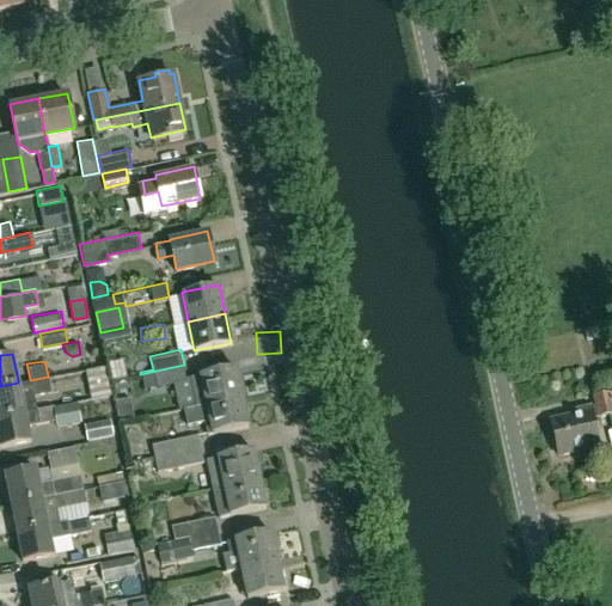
[(184,365),(140,374),(142,386),(187,378),(184,365)]
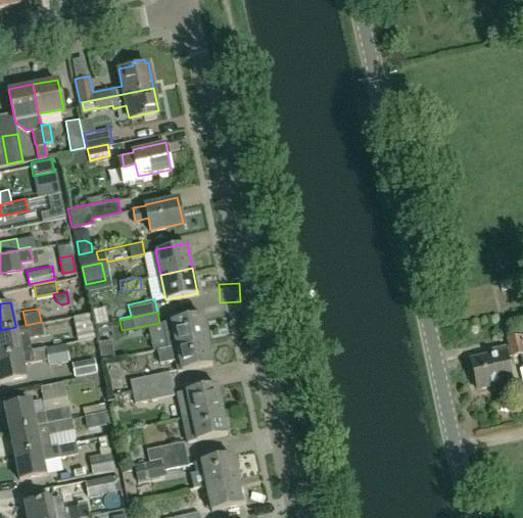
[(168,345),(206,338),(201,313),(162,321),(168,345)]
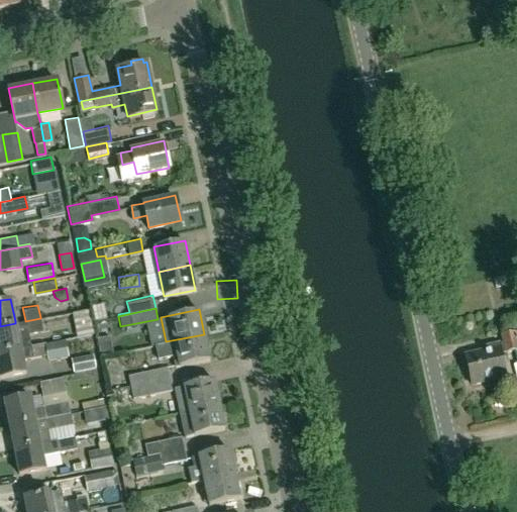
[(93,332),(90,316),(73,319),(76,335),(93,332)]
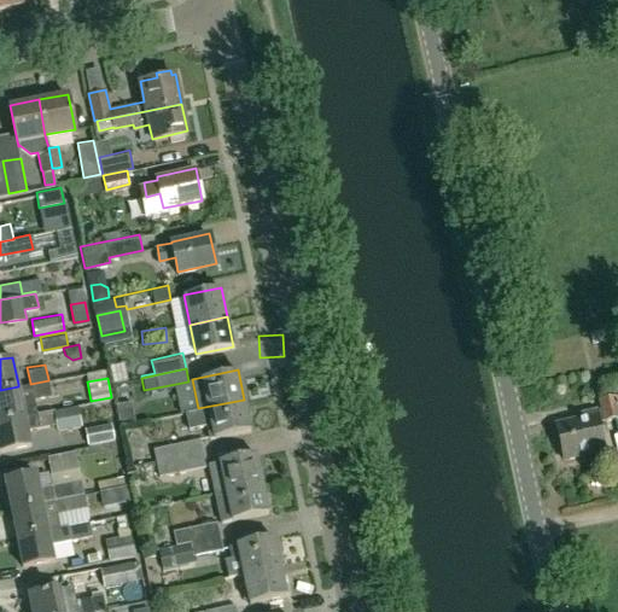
[(51,394),(48,380),(30,384),(18,386),(0,390),(0,419),(24,414),(38,412),(34,397),(51,394)]
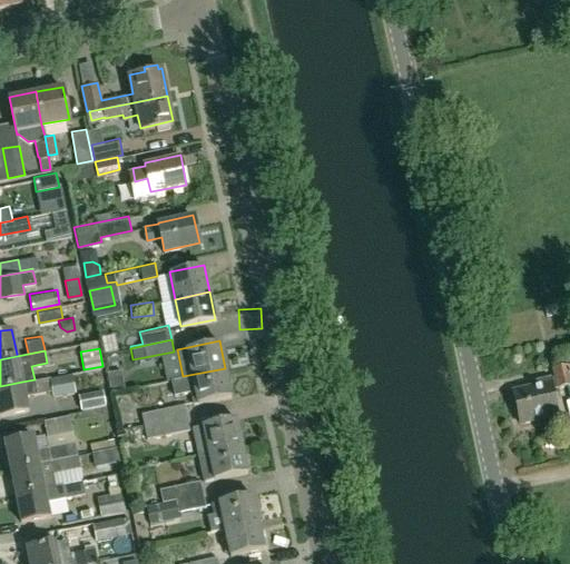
[(568,363),(552,366),(554,375),(538,378),(539,383),(512,388),(520,422),(558,413),(552,387),(567,384),(569,396),(569,365),(569,366),(568,363)]
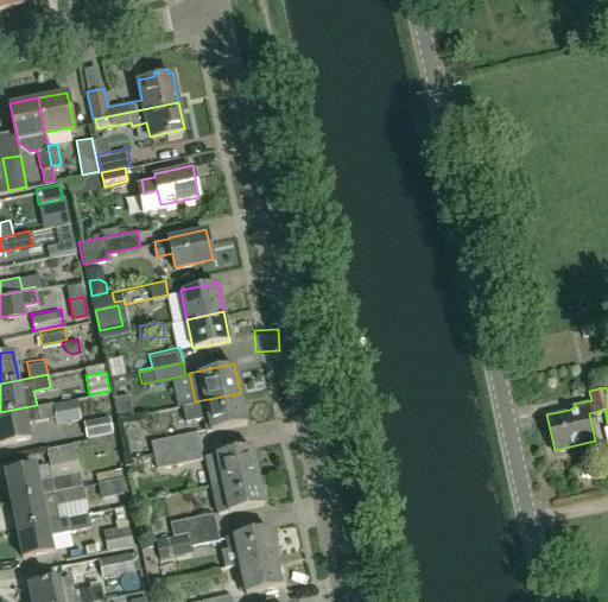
[(240,393),(195,401),(195,403),(183,405),(185,420),(203,417),(206,430),(247,422),(240,393)]
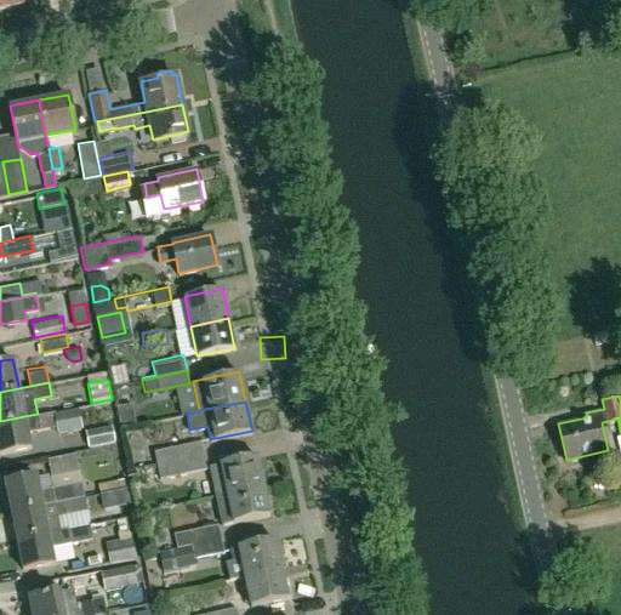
[(24,416),(0,421),(0,451),(30,445),(27,431),(56,425),(57,431),(83,426),(78,405),(53,410),(38,414),(24,416)]
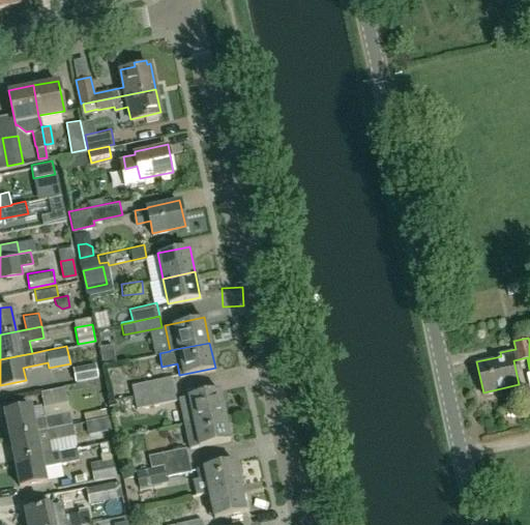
[(75,379),(98,375),(95,360),(71,365),(75,379)]
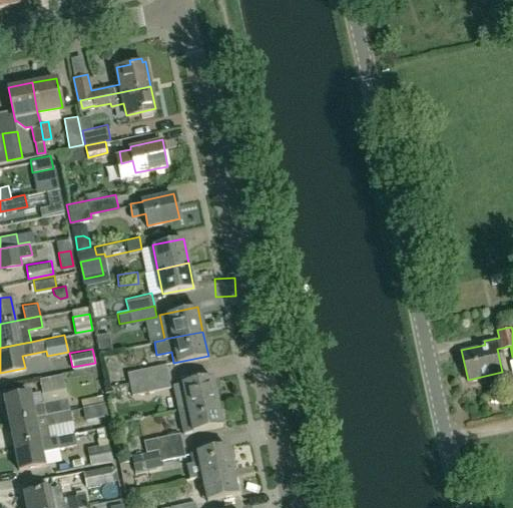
[(128,382),(168,374),(165,362),(109,374),(111,385),(128,381),(128,382)]
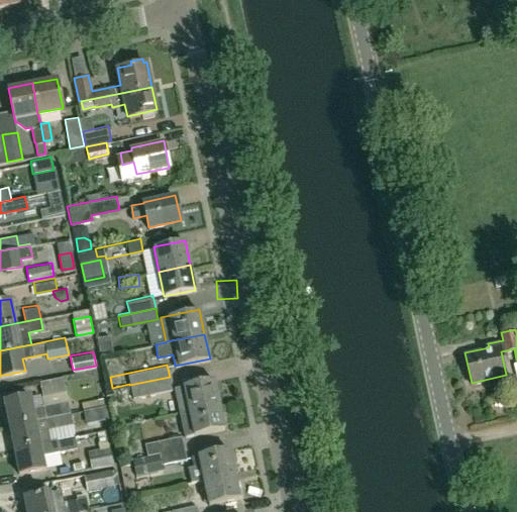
[(67,390),(63,375),(38,381),(42,396),(67,390)]
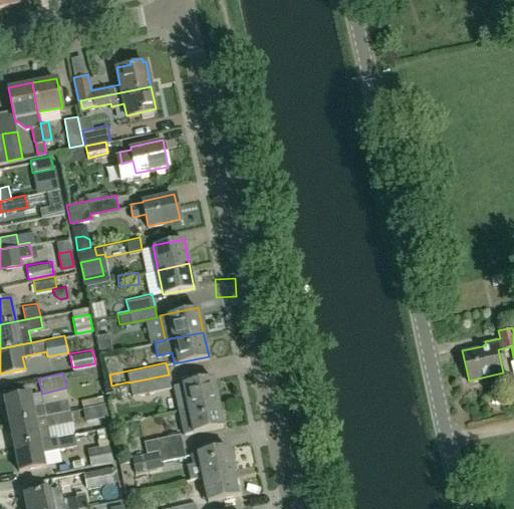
[(169,374),(129,383),(132,395),(171,386),(169,374)]
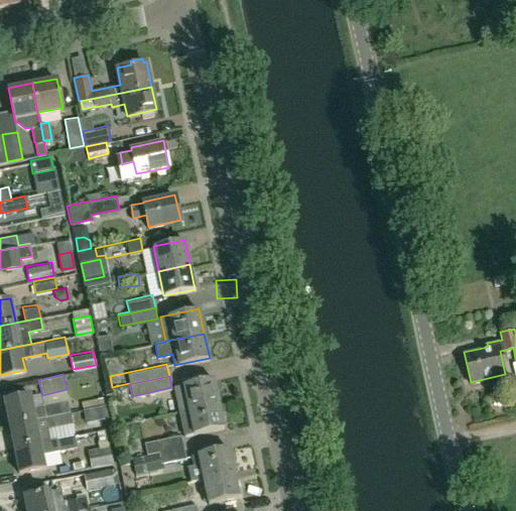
[(187,408),(219,402),(213,377),(182,384),(174,386),(177,397),(179,409),(187,408)]
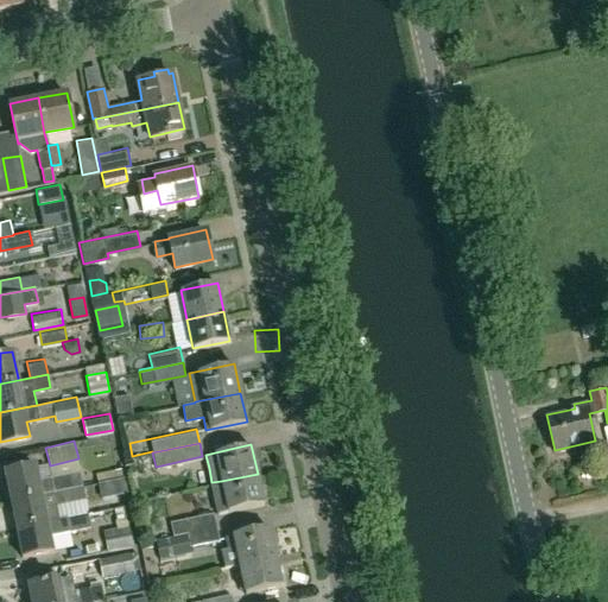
[(124,460),(125,464),(126,473),(135,470),(133,457),(124,460)]
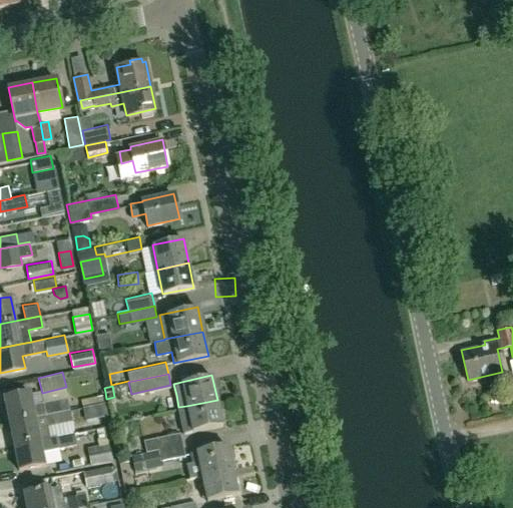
[(9,421),(69,409),(67,397),(32,404),(30,392),(4,397),(9,421)]
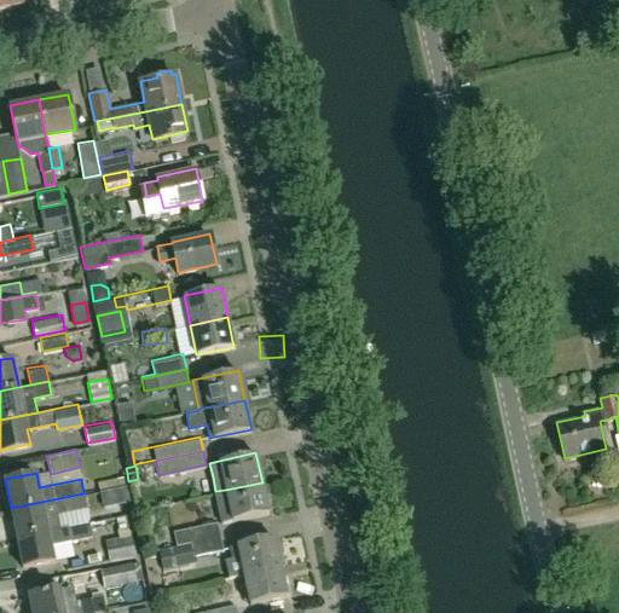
[(119,486),(128,484),(128,481),(127,473),(106,478),(109,487),(119,486)]
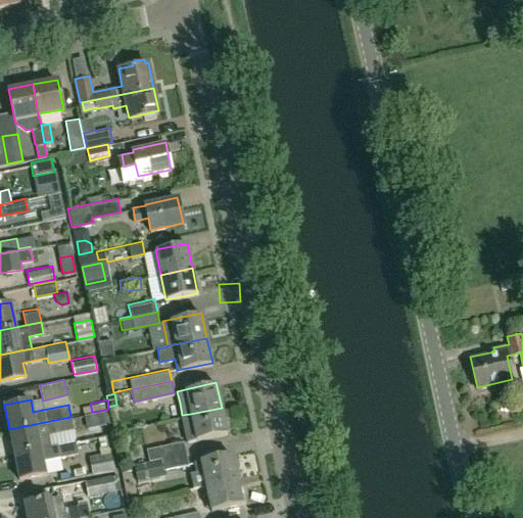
[(222,408),(190,414),(196,439),(227,433),(222,408)]
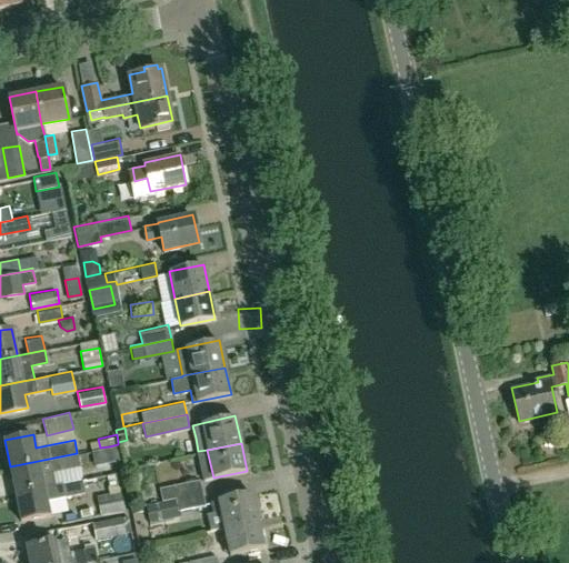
[(118,444),(109,446),(110,455),(120,453),(118,444)]
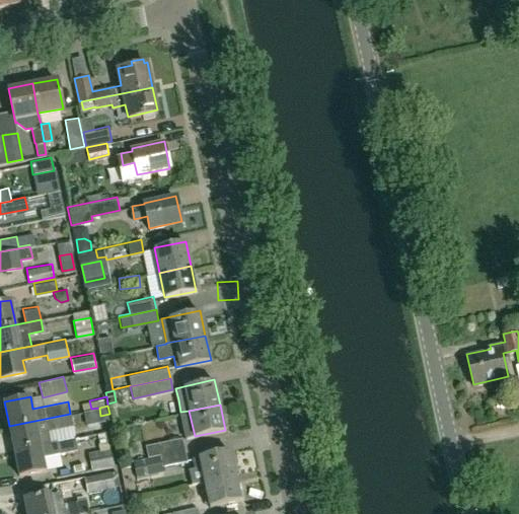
[(70,414),(9,426),(13,449),(51,442),(49,430),(72,425),(70,414)]
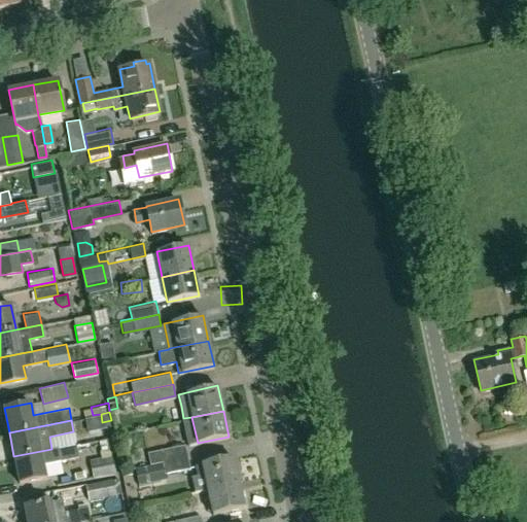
[(107,438),(98,440),(100,450),(110,448),(107,438)]
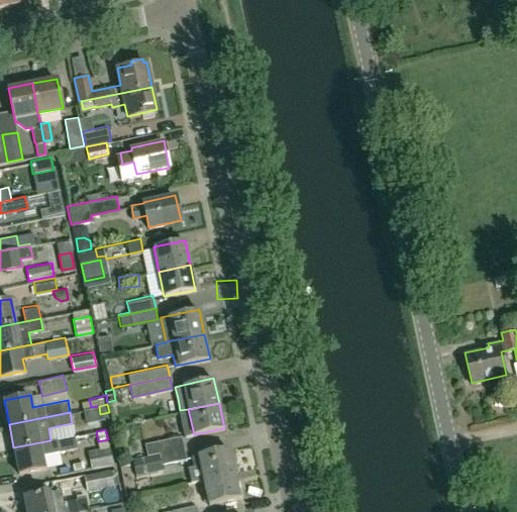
[(160,451),(184,446),(182,433),(144,441),(146,453),(146,454),(160,451)]
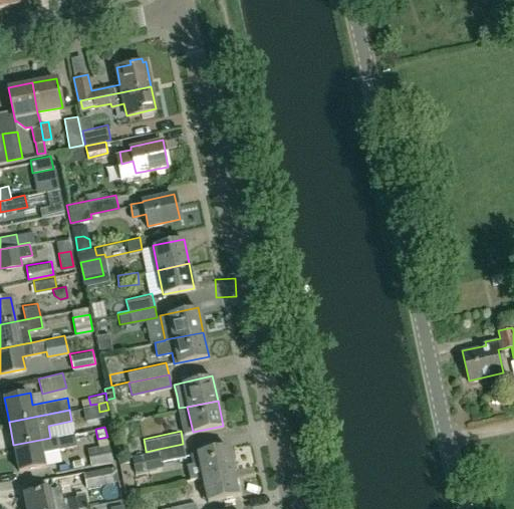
[(74,433),(50,438),(13,445),(18,469),(44,464),(42,452),(76,445),(74,433)]
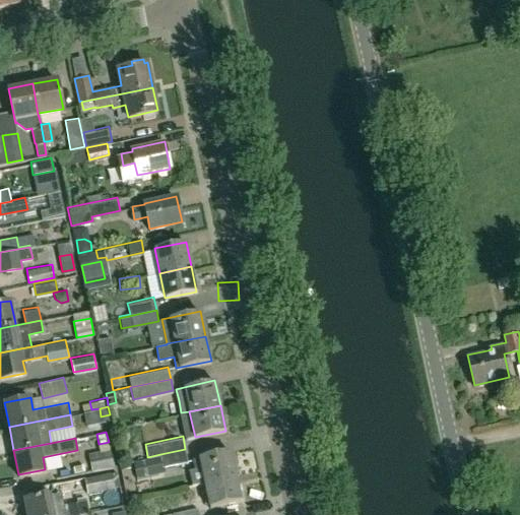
[(90,468),(113,464),(110,447),(87,451),(90,468)]
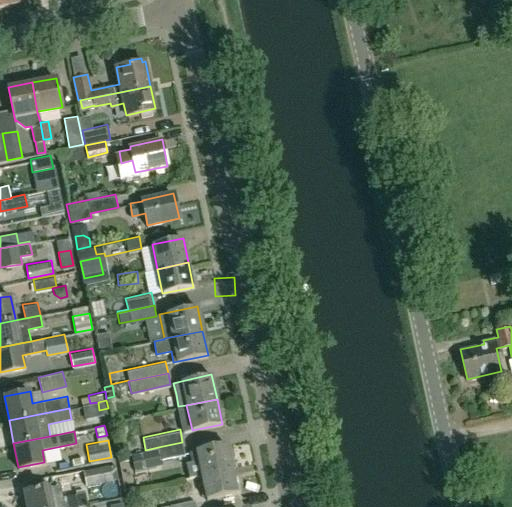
[(182,442),(158,447),(160,458),(163,457),(184,453),(182,442)]
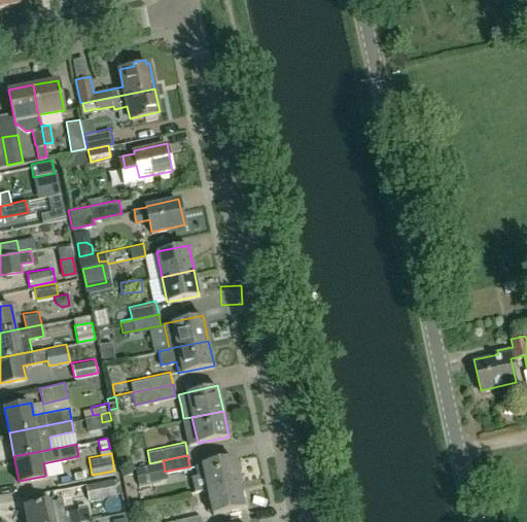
[(207,488),(238,482),(233,456),(202,462),(202,463),(196,464),(198,476),(204,474),(207,488)]
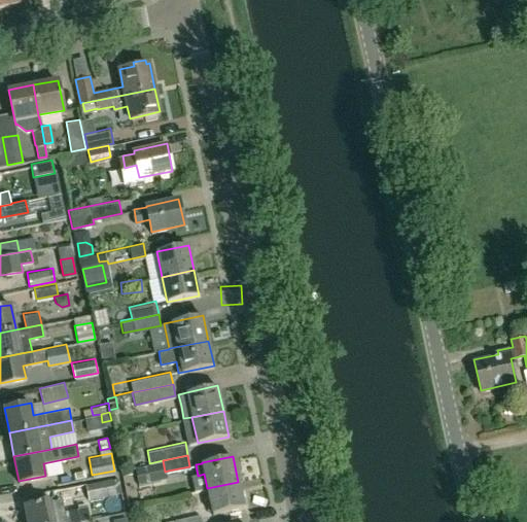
[(151,480),(148,463),(134,466),(138,483),(151,480)]
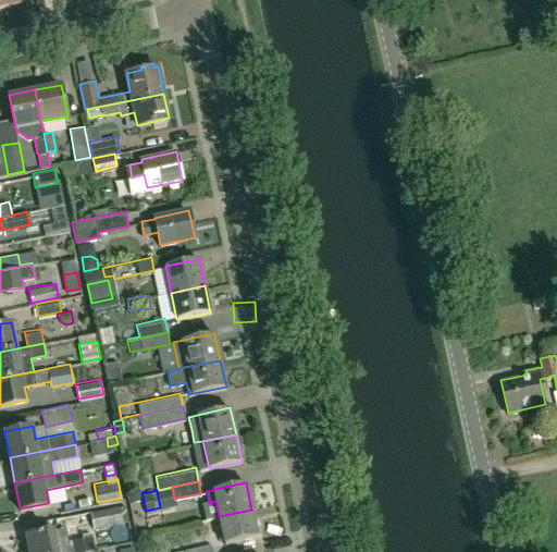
[(125,503),(89,510),(93,527),(122,520),(122,519),(128,518),(125,503)]
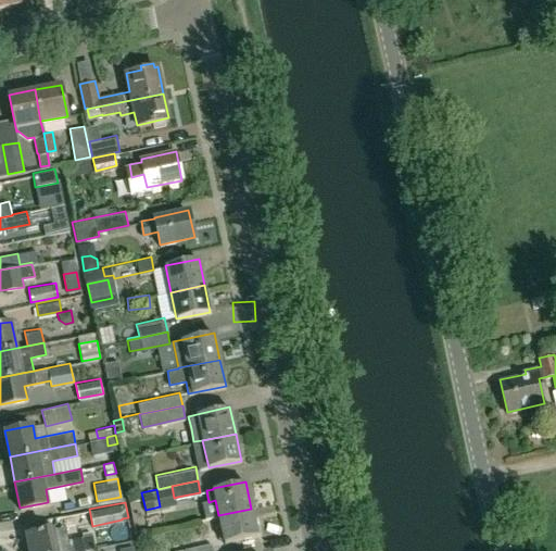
[(257,535),(251,509),(218,515),(224,542),(257,535)]
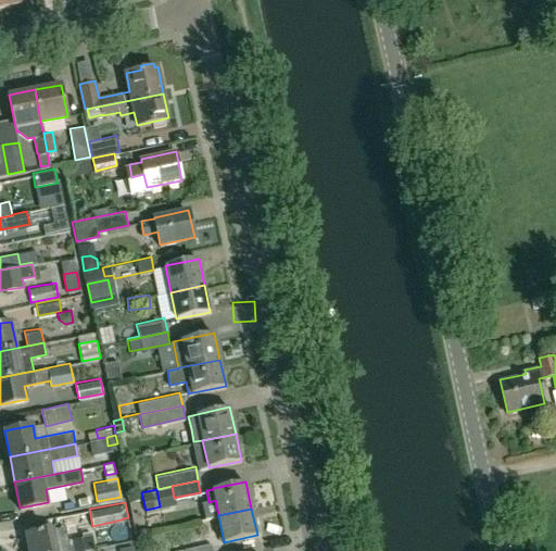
[(28,550),(75,550),(93,548),(93,547),(85,548),(83,537),(67,539),(65,526),(25,535),(28,550)]
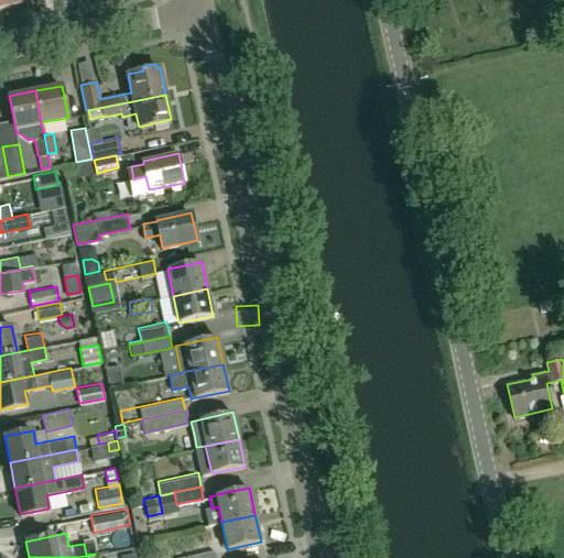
[(86,555),(95,554),(97,554),(95,542),(84,544),(86,555)]
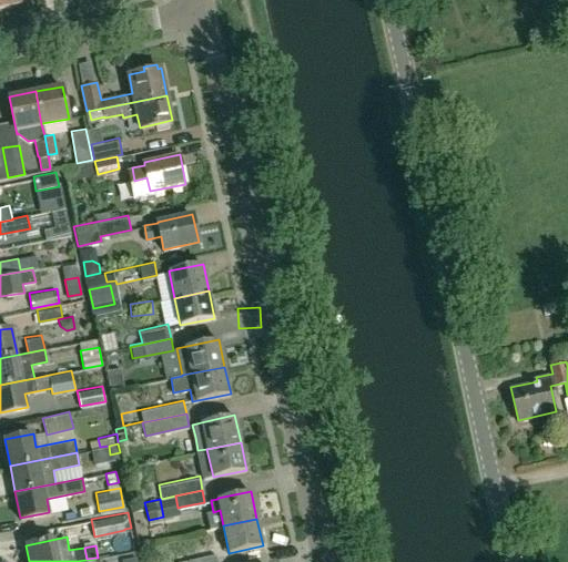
[(176,561),(217,561),(215,552),(176,561)]
